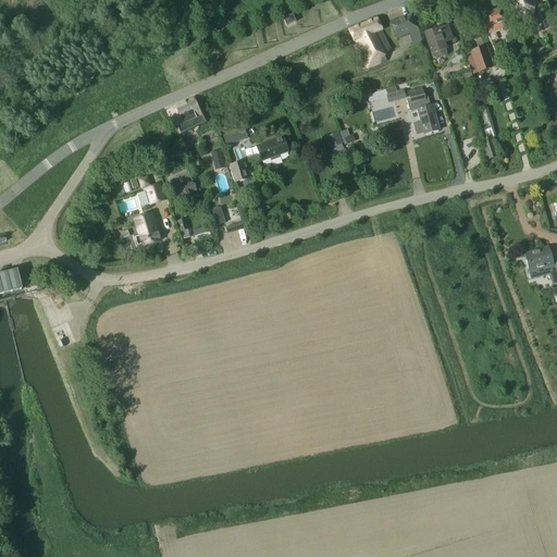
[(537,3),(535,0),(505,0),(517,22),(536,14),(535,10),(537,3)]
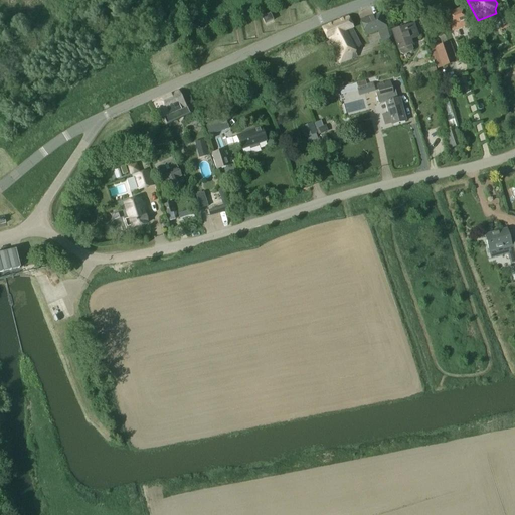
[(458,30),(456,25),(466,21),(461,8),(452,11),(446,13),(451,27),(453,32),(458,30)]
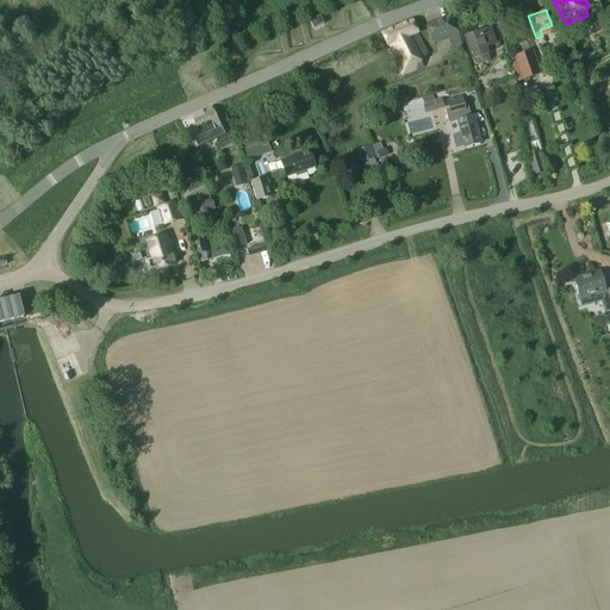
[(427,23),(434,41),(458,31),(450,13),(427,23)]
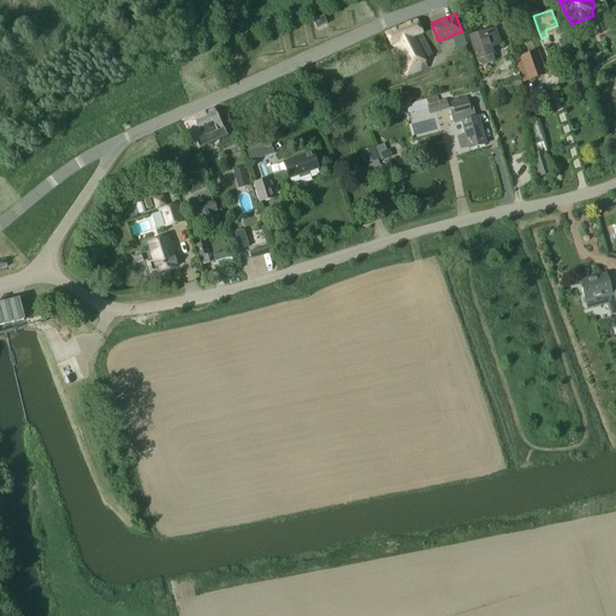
[(324,16),(313,21),(318,29),(327,24),(324,16)]
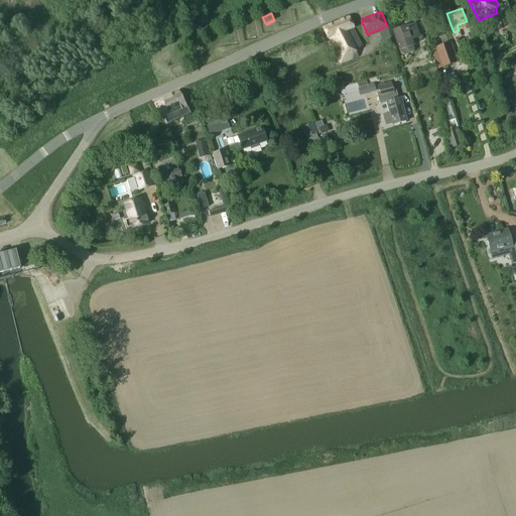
[(361,46),(354,28),(354,26),(350,17),(349,17),(324,28),(324,29),(328,38),(340,66),(359,58),(355,48),(361,46)]
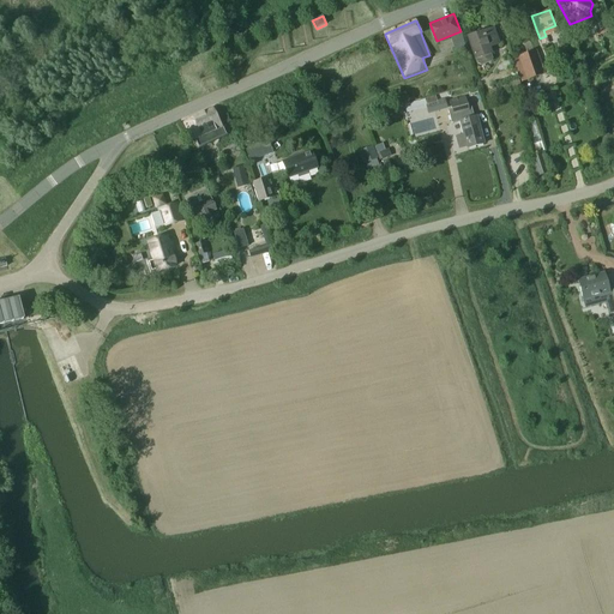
[(475,60),(476,60),(477,65),(481,66),(492,62),(493,60),(491,55),(492,55),(489,49),(499,46),(494,29),(467,38),(475,60)]
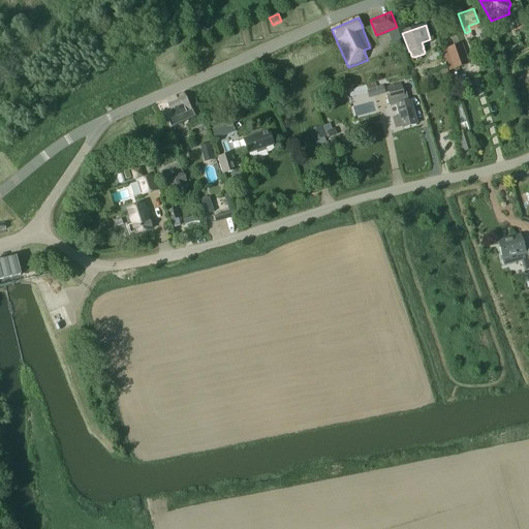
[(514,30),(517,35),(527,31),(524,25),(514,30)]
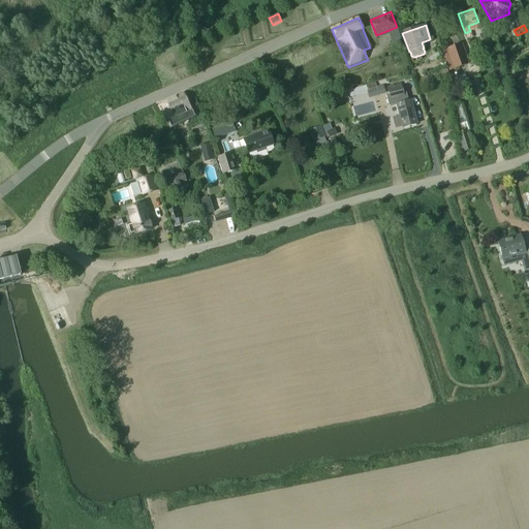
[(180,35),(184,45),(201,38),(196,29),(180,35)]
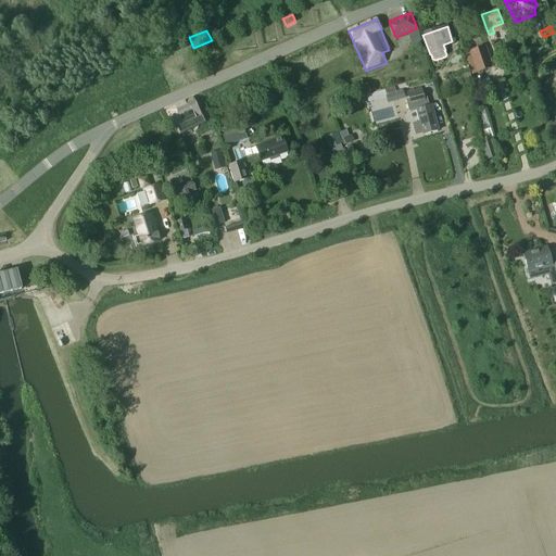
[(483,47),(469,51),(477,74),(491,68),(483,47)]
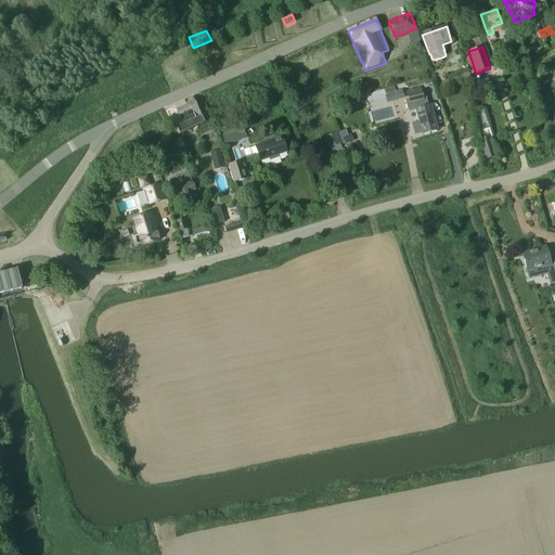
[(194,75),(217,65),(214,57),(191,67),(194,75)]
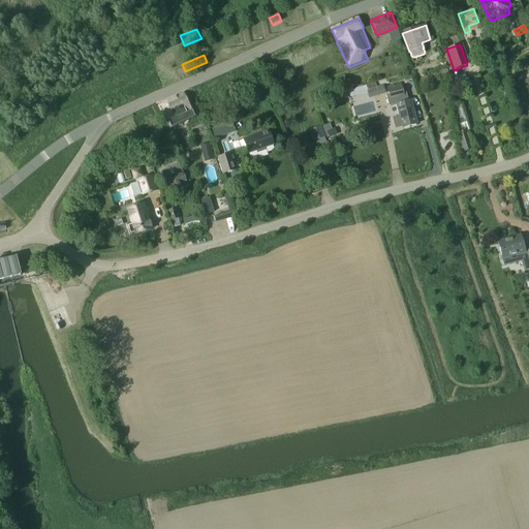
[(375,83),(366,85),(369,98),(378,96),(375,83)]
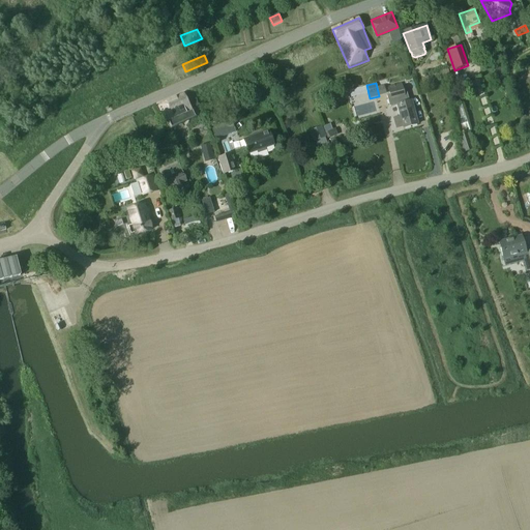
[(406,91),(403,92),(401,85),(388,88),(390,95),(387,96),(390,108),(396,106),(400,117),(393,118),(396,128),(403,126),(403,128),(418,125),(411,101),(409,101),(406,91)]
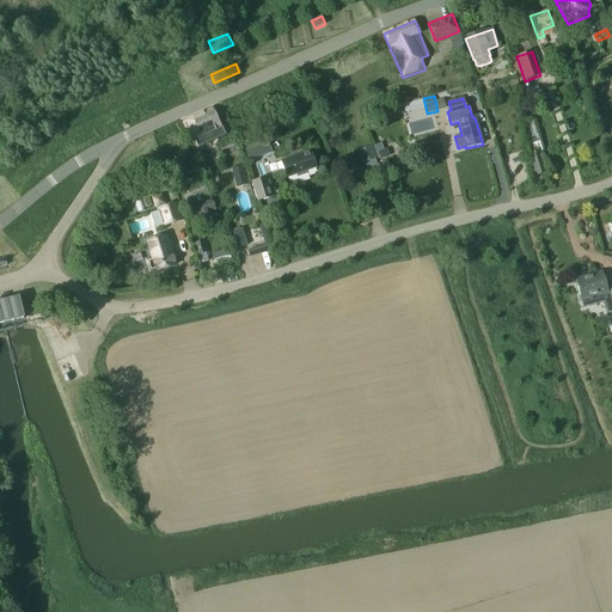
[(398,114),(418,110),(417,104),(397,108),(398,114)]
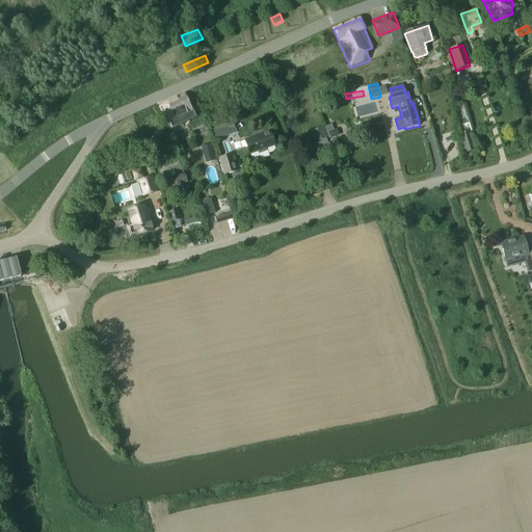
[(159,107),(165,123),(167,122),(171,131),(198,117),(193,109),(191,110),(184,94),(159,107)]
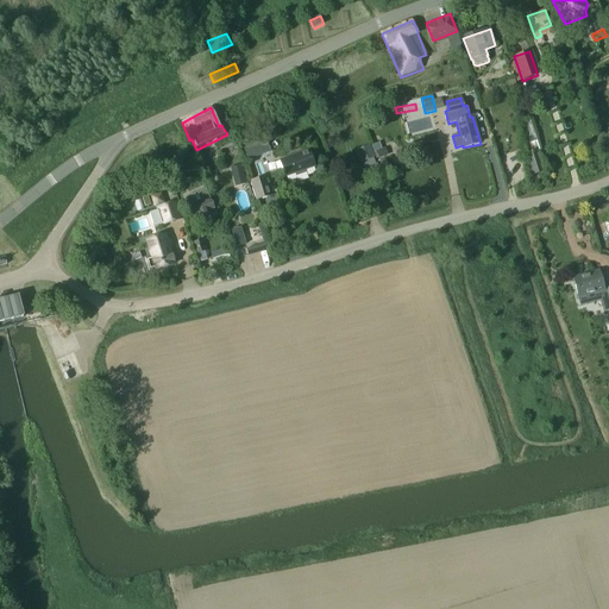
[(518,125),(527,155),(525,156),(532,176),(546,171),(539,151),(528,120),(518,125)]
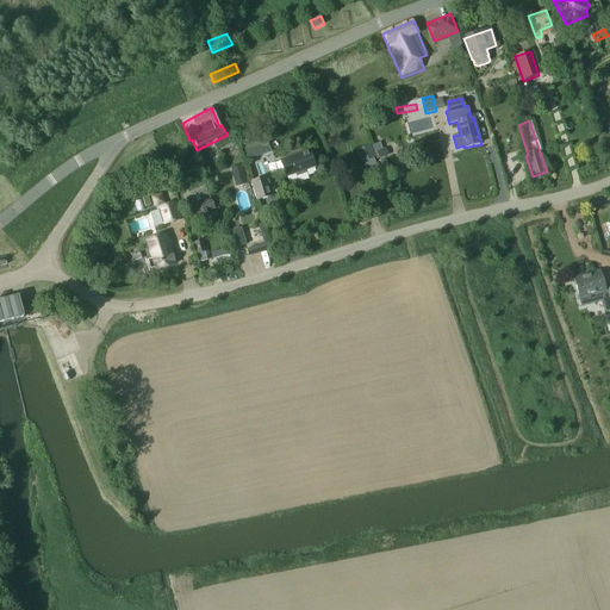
[(243,147),(248,160),(272,153),(267,139),(243,147)]
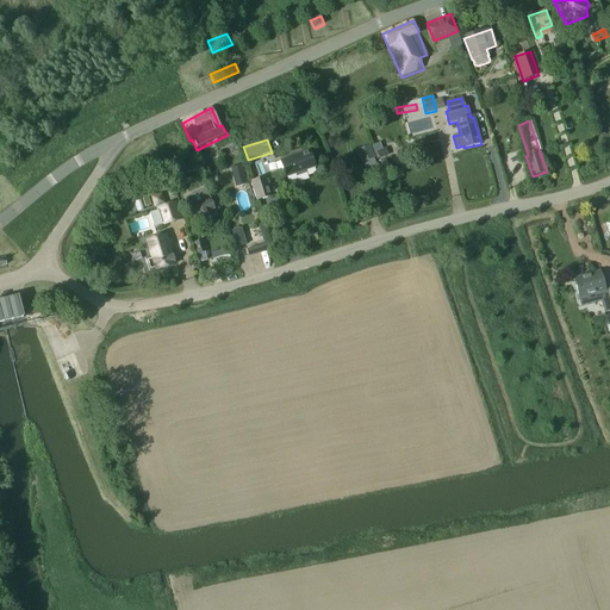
[(378,156),(384,156),(383,144),(359,147),(361,169),(379,167),(378,156)]
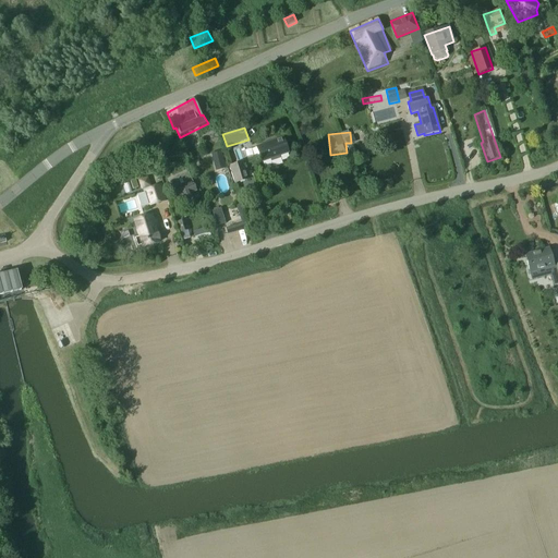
[(289,154),(283,137),(256,147),(262,162),(270,159),(271,162),(280,159),(280,157),(289,154)]
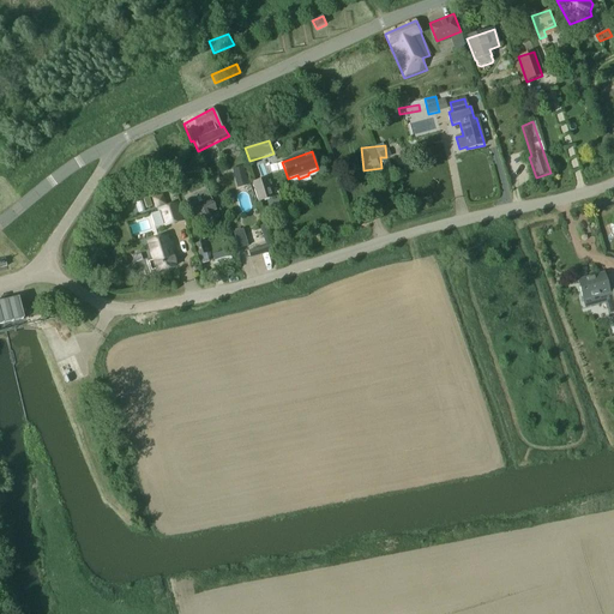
[(240,187),(250,185),(244,167),(235,169),(240,187)]
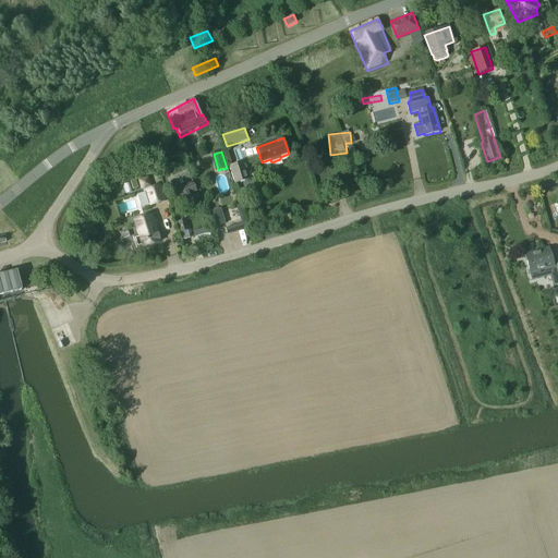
[(243,161),(229,166),(234,184),(250,180),(243,161)]
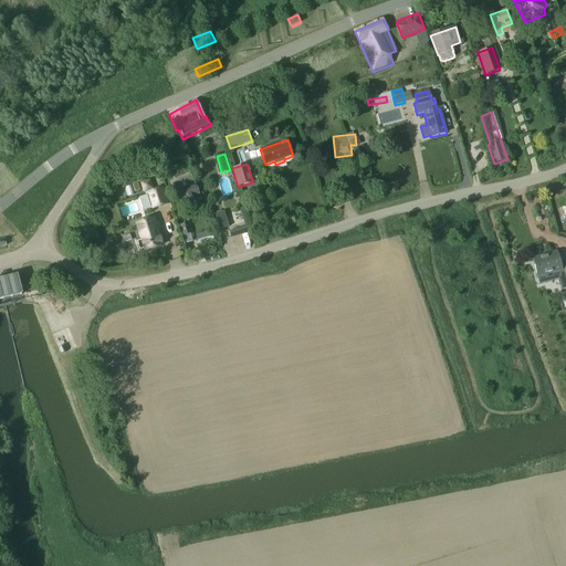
[(191,176),(173,184),(176,194),(179,202),(185,200),(187,206),(190,212),(198,209),(195,202),(194,198),(199,196),(196,186),(191,176)]
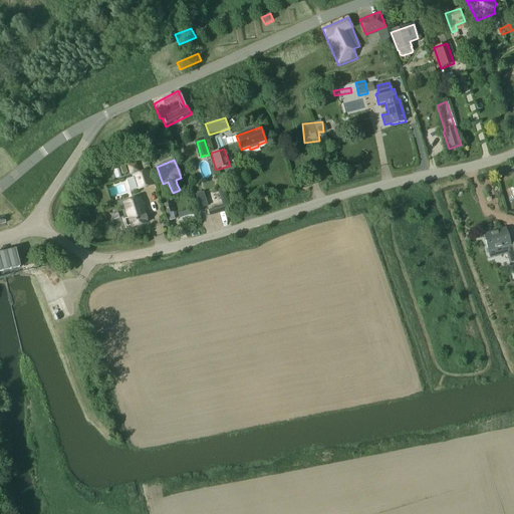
[(155,185),(150,170),(139,173),(136,164),(127,166),(131,175),(132,178),(134,177),(138,190),(155,185)]
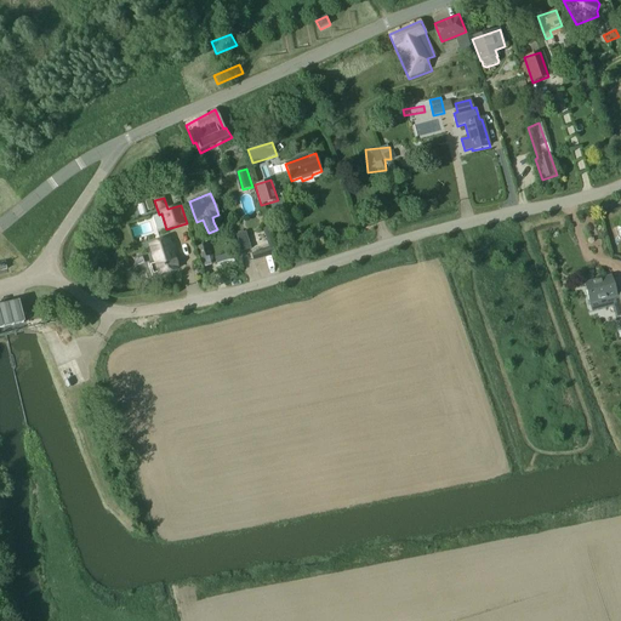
[(256,231),(256,241),(267,241),(268,231),(256,231)]
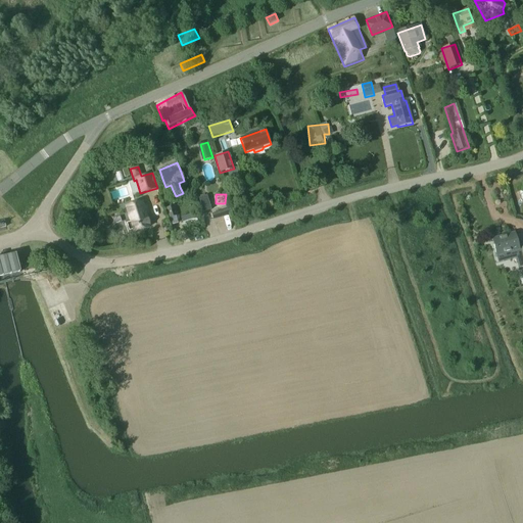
[(211,209),(206,196),(199,198),(203,211),(211,209)]
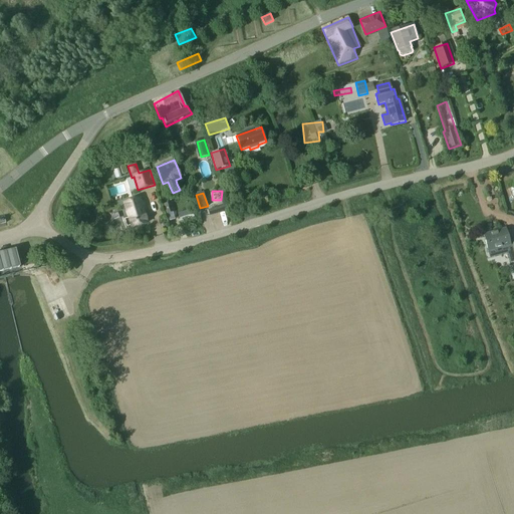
[(124,204),(129,218),(122,219),(126,229),(132,228),(133,228),(148,224),(143,211),(146,210),(143,203),(141,204),(140,199),(124,204)]
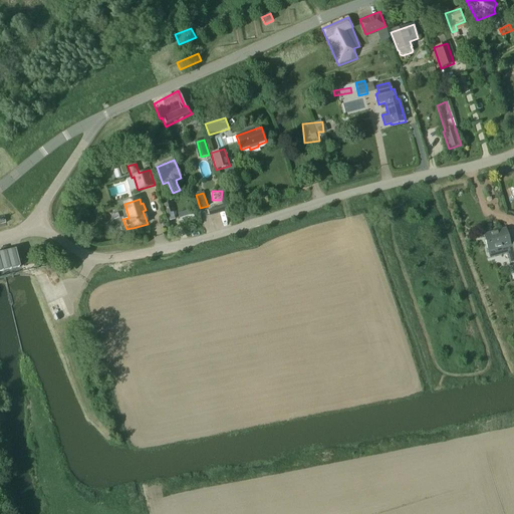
[(170,221),(177,219),(171,203),(165,205),(170,221)]
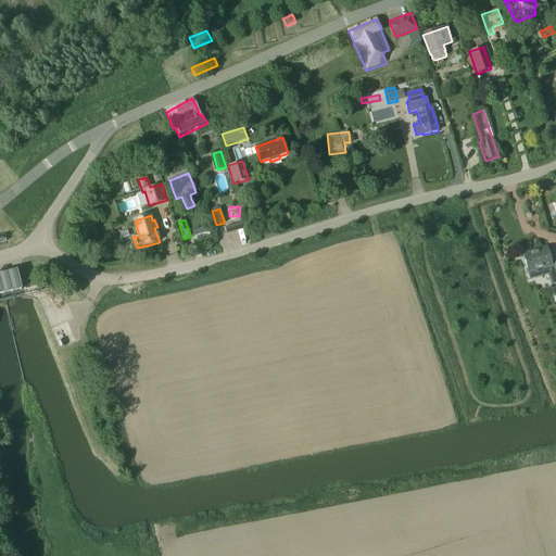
[(245,227),(244,222),(226,228),(227,232),(245,227)]
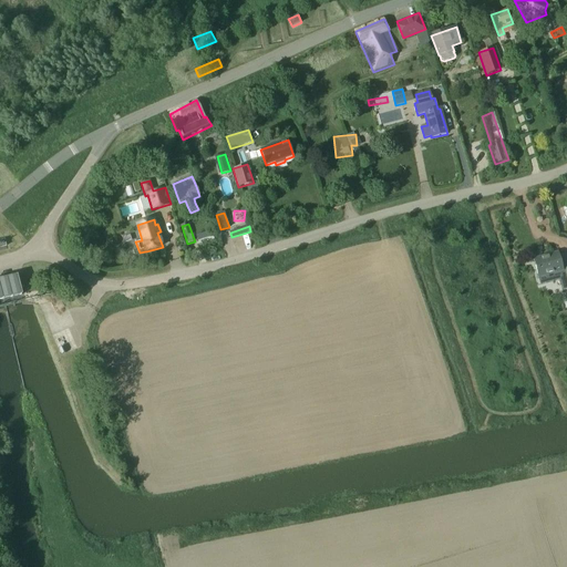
[(199,245),(213,240),(210,232),(196,236),(199,245)]
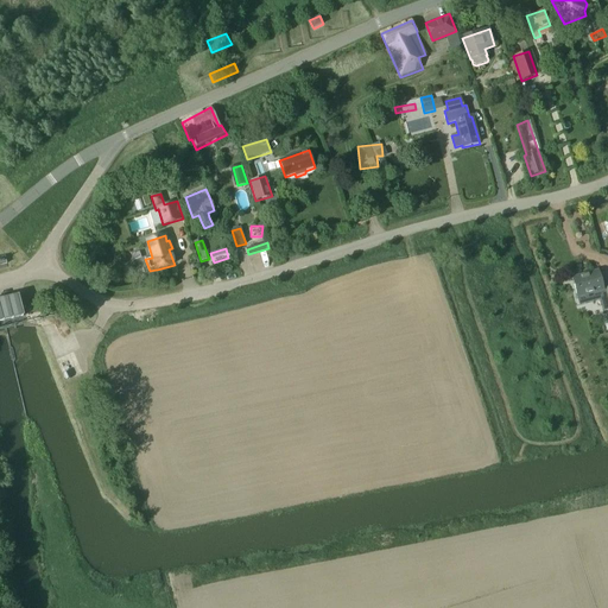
[(599,271),(571,278),(580,305),(600,299),(603,311),(607,309),(607,297),(607,293),(606,290),(603,290),(599,271)]
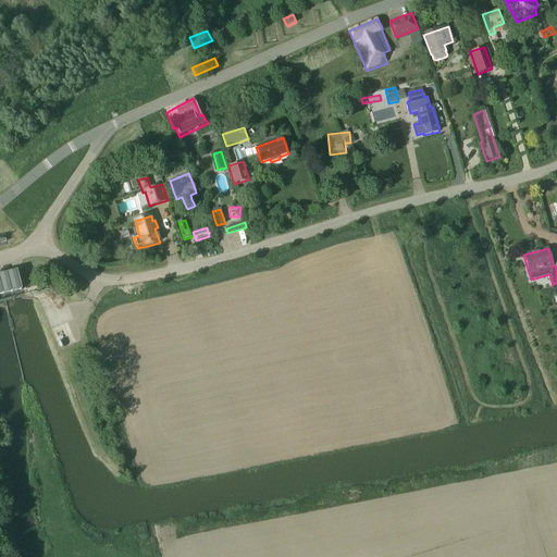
[(21,291),(16,271),(3,274),(0,274),(0,295),(7,294),(21,291)]
